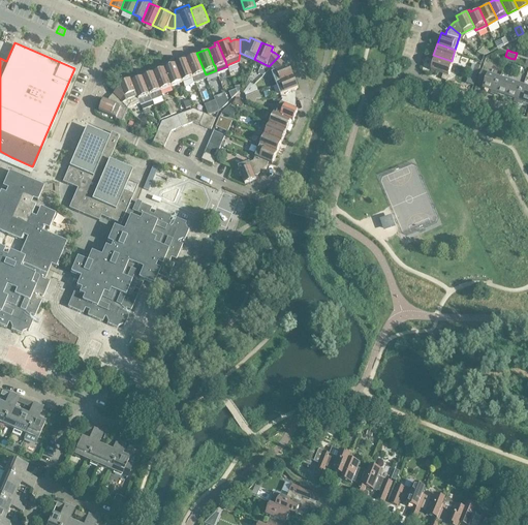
[(196,53),(185,57),(192,74),(194,80),(205,74),(206,74),(196,53)]
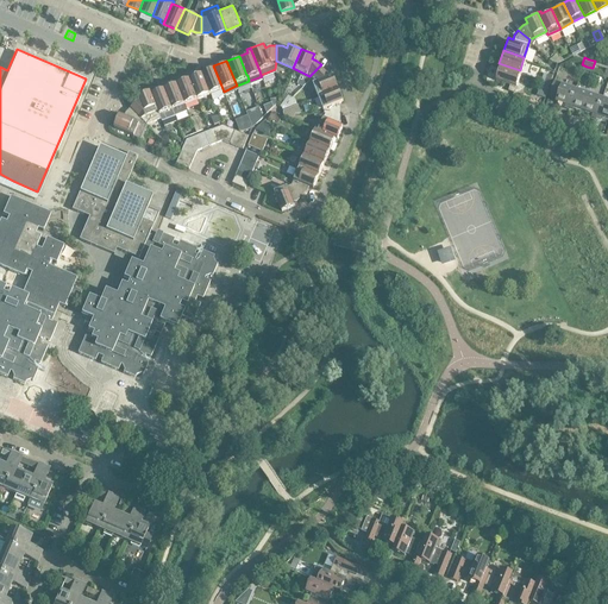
[(499,63),(495,76),(509,82),(508,87),(513,88),(514,83),(515,83),(520,70),(499,63)]
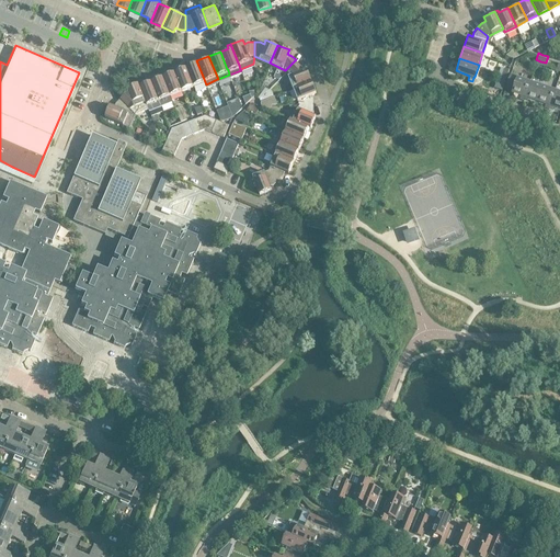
[(301,68),(300,64),(296,59),(285,70),(292,86),(310,78),(306,67),(301,68)]
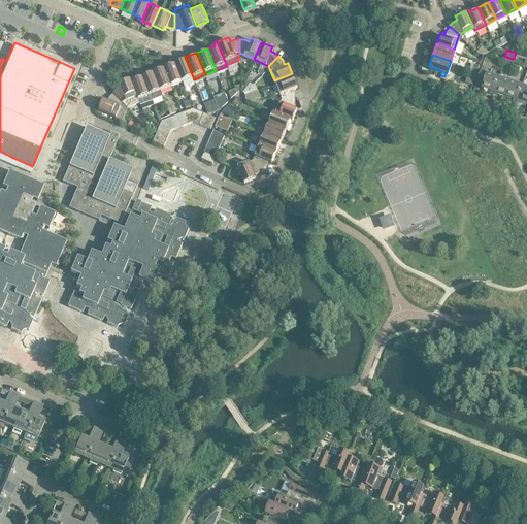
[(180,78),(192,74),(185,57),(174,61),(180,78)]
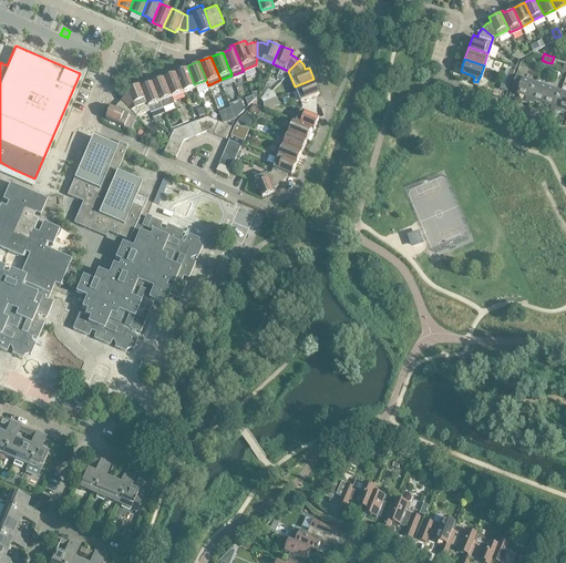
[(183,90),(194,84),(187,65),(175,71),(183,90)]
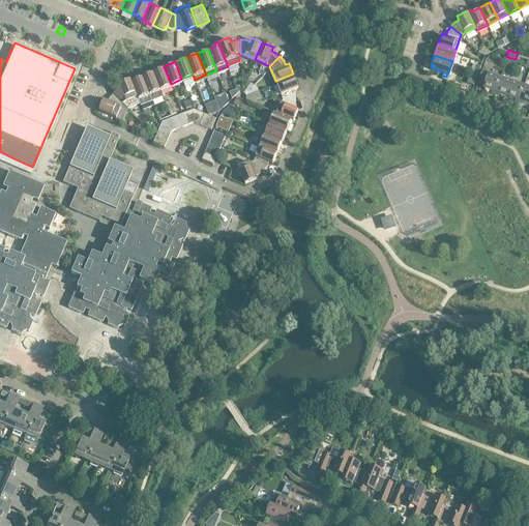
[(164,66),(152,70),(159,88),(165,86),(171,84),(164,66)]
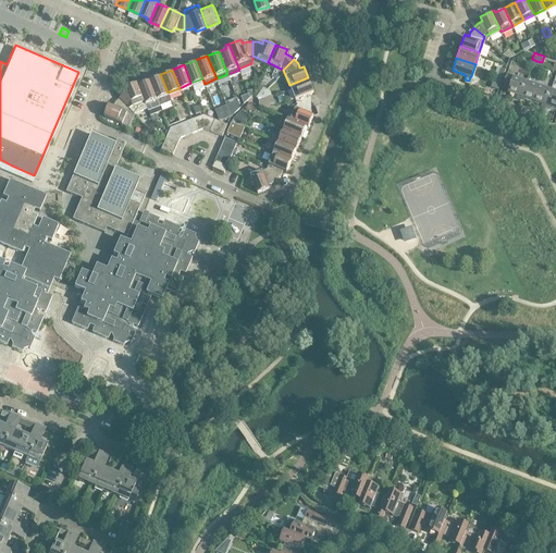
[(491,83),(497,86),(502,73),(496,72),(495,71),(491,83)]
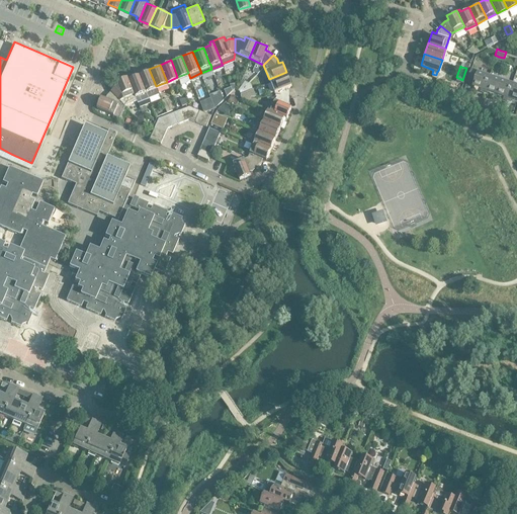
[(472,80),(471,84),(484,88),(489,72),(470,66),(466,78),(472,80)]
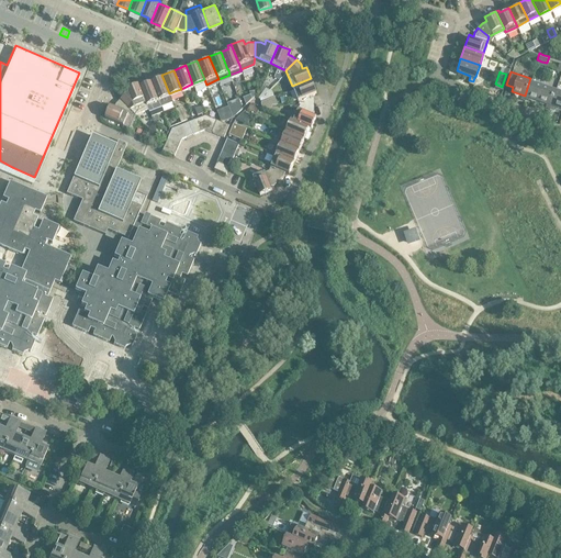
[(161,75),(150,79),(160,103),(172,99),(169,93),(161,75)]
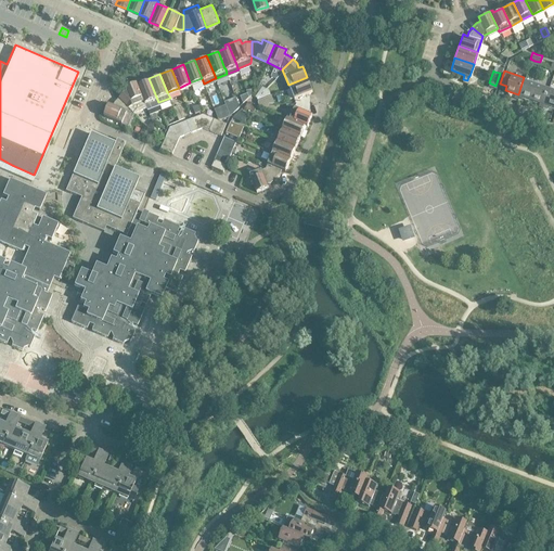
[(308,91),(311,89),(307,77),(288,85),(295,101),(309,101),(309,94),(308,91)]
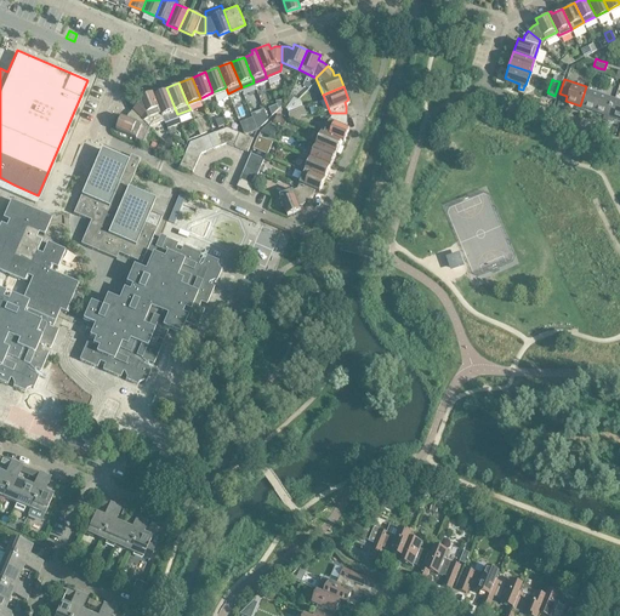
[(586,86),(580,106),(593,109),(599,91),(586,86)]
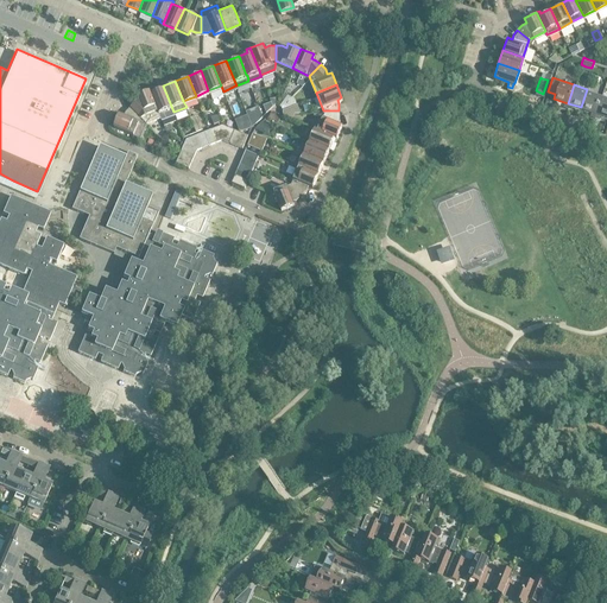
[(153,87),(150,88),(159,115),(160,118),(174,112),(163,86),(155,89),(153,87)]
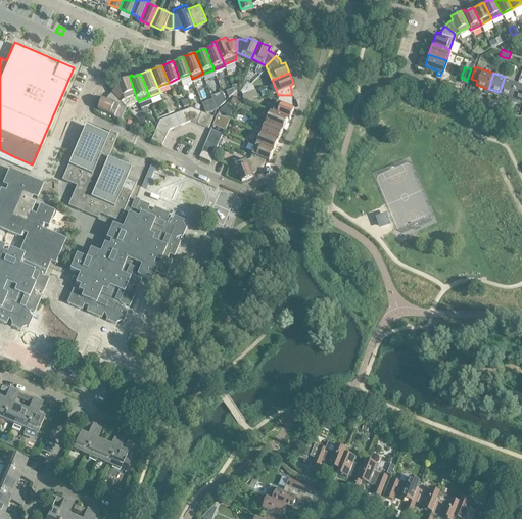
[(121,99),(125,103),(137,99),(129,76),(117,80),(119,84),(115,86),(111,89),(121,99)]
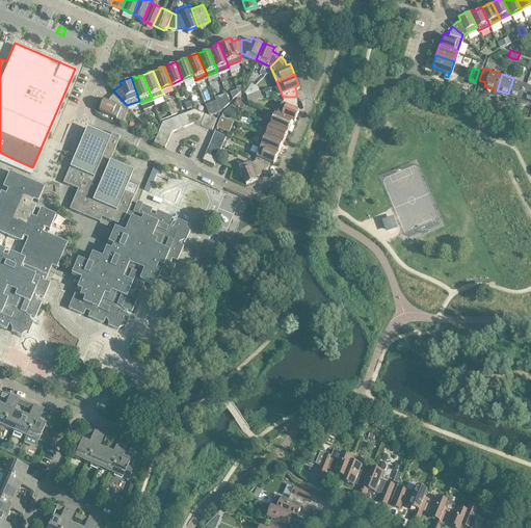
[(210,87),(220,82),(217,78),(208,82),(210,87)]
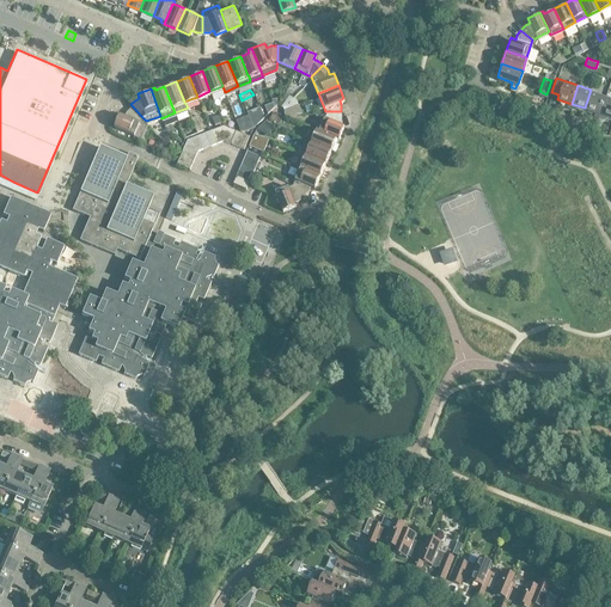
[(591,90),(585,108),(598,112),(605,93),(591,90)]
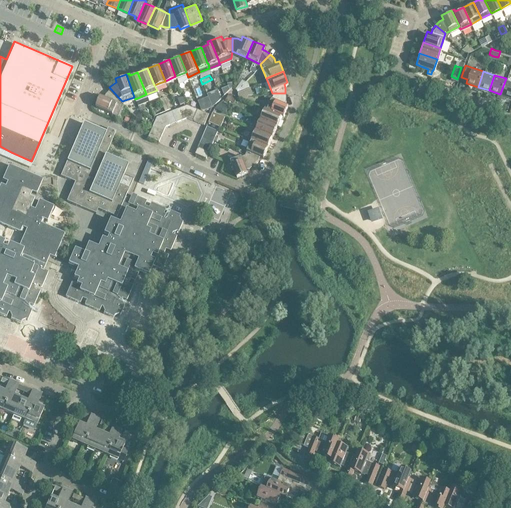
[(510,97),(510,80),(506,78),(500,94),(510,97)]
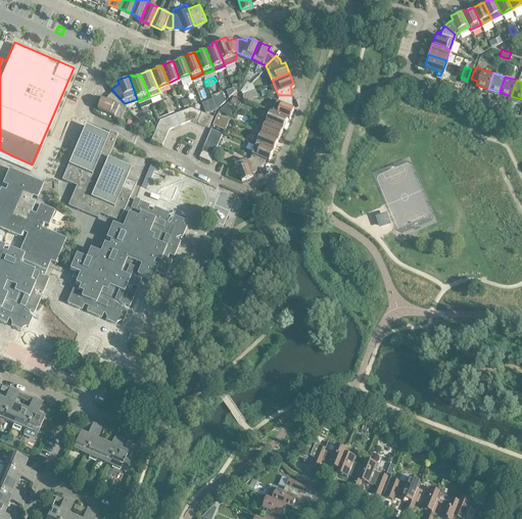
[(97,106),(113,114),(121,99),(111,89),(107,93),(105,97),(101,95),(97,106)]
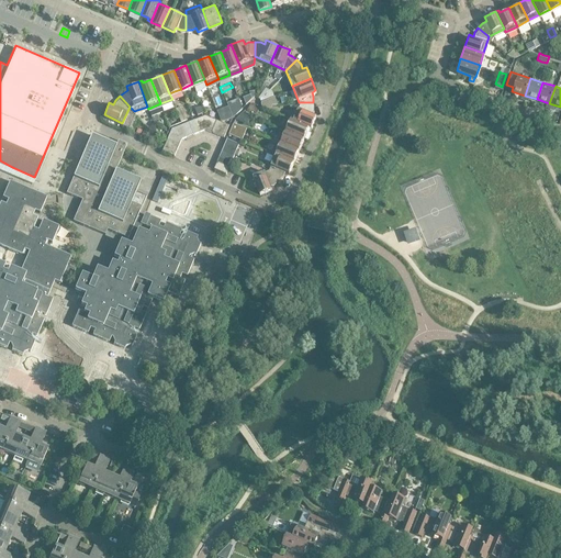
[(312,112),(313,108),(313,102),(299,102),(292,118),(311,125),(315,114),(312,112)]
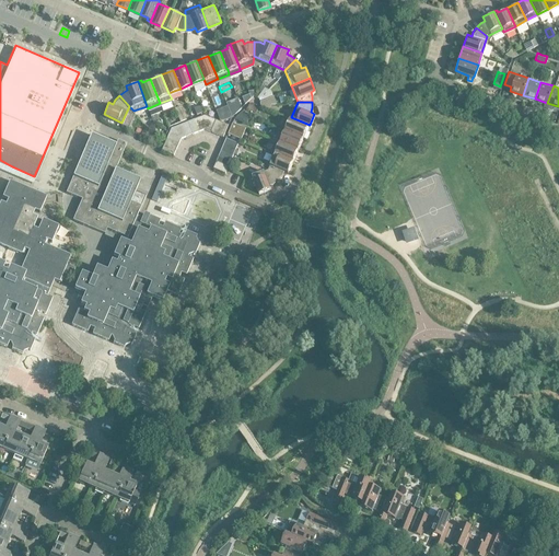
[(185,116),(179,103),(173,105),(178,119),(185,116)]
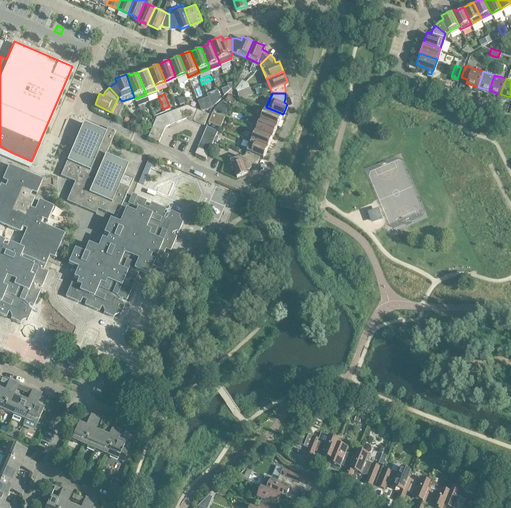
[(177,106),(182,117),(186,115),(186,102),(177,106)]
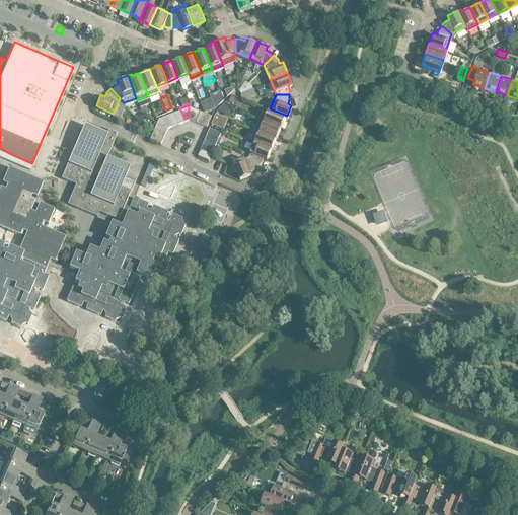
[(199,107),(189,103),(189,117),(194,119),(199,107)]
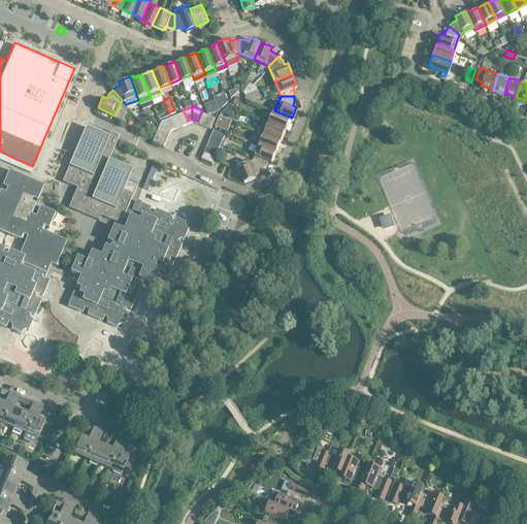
[(176,111),(182,123),(188,121),(183,109),(176,111)]
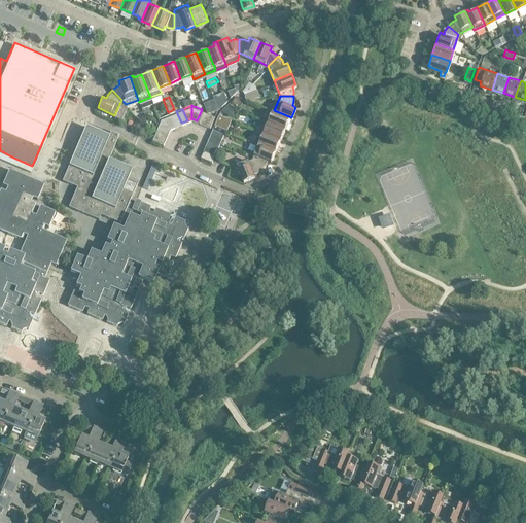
[(202,109),(197,120),(203,124),(207,111),(202,109)]
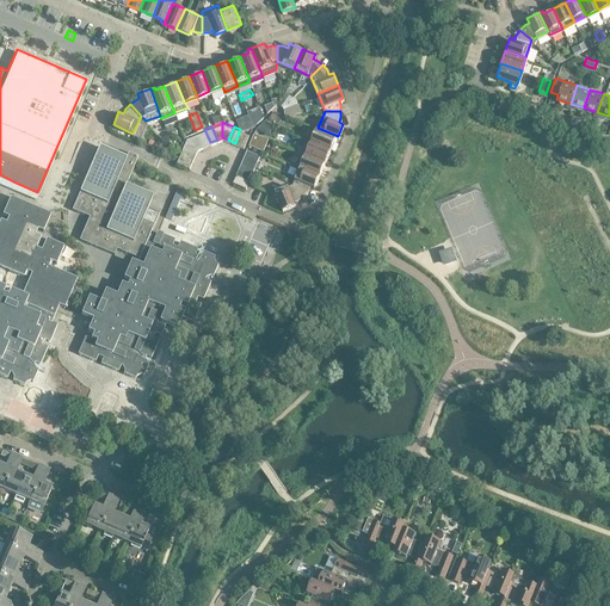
[(333,140),(336,140),(338,136),(318,128),(315,127),(309,140),(330,148),(333,140)]
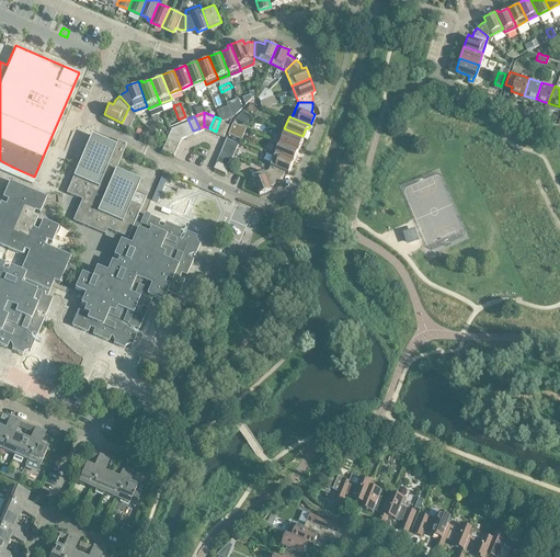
[(185,134),(193,131),(187,118),(181,121),(185,134)]
